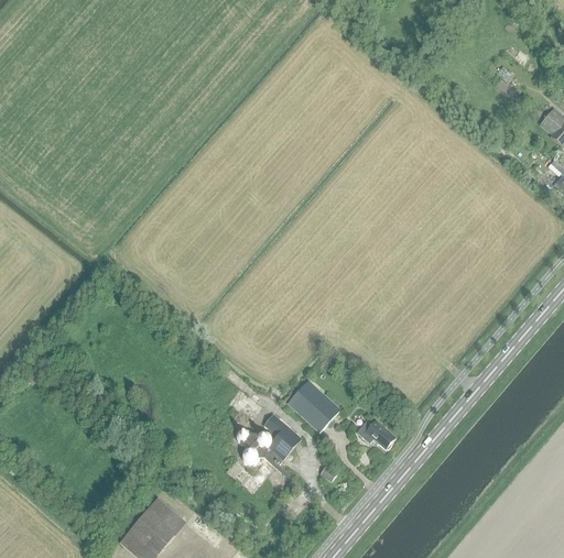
[(563,112),(554,105),(540,122),(552,132),(550,133),(563,145),(563,144),(563,112)]
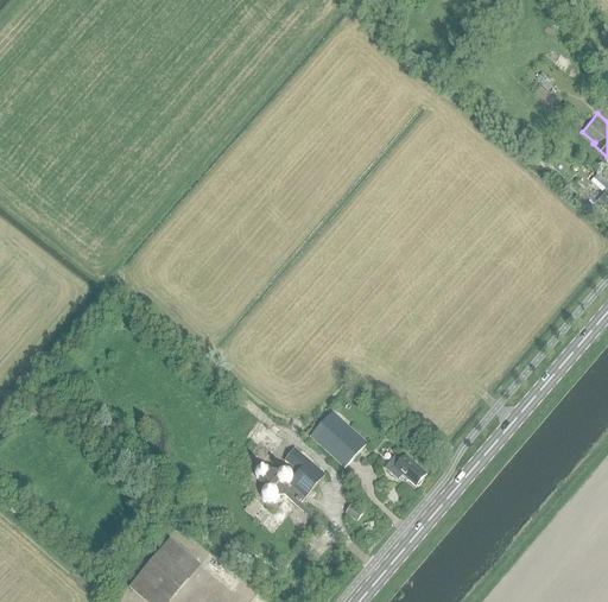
[(599,168),(593,173),(607,187),(607,175),(603,172),(599,168)]
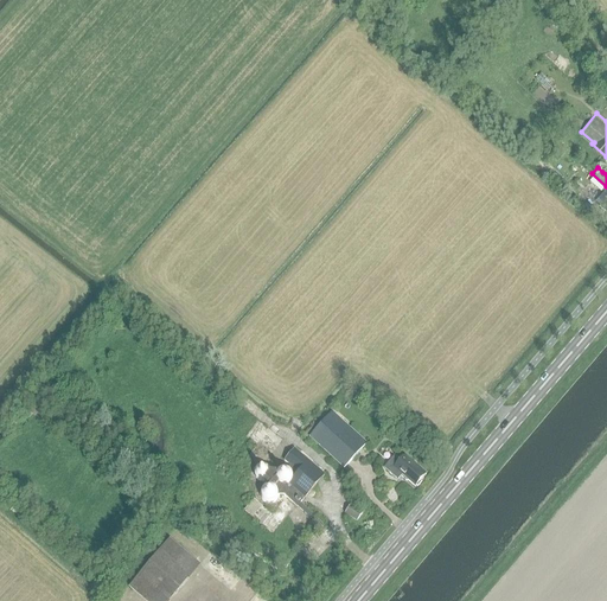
[(368,439),(333,407),(310,432),(345,464),(368,439)]
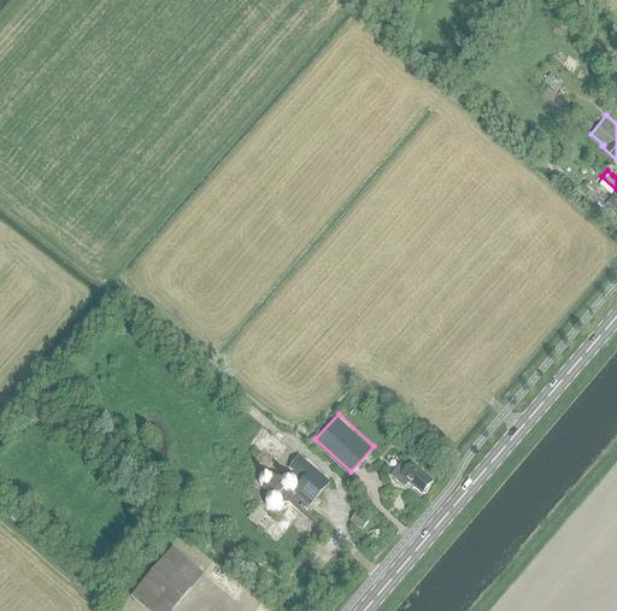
[(288,464),(293,468),(286,476),(274,475),(274,474),(274,473),(272,471),(272,470),(271,469),(270,469),(269,468),(268,468),(266,466),(265,466),(264,466),(263,468),(262,468),(260,468),(260,469),(259,470),(258,471),(258,473),(258,474),(258,475),(258,477),(258,479),(259,480),(260,481),(262,482),(263,482),(264,483),(265,483),(269,491),(268,492),(266,493),(265,494),(265,495),(264,497),(264,498),(264,499),(264,500),(264,501),(265,501),(265,503),(266,504),(266,505),(268,505),(269,506),(270,506),(271,506),(272,506),(274,506),(275,506),(276,505),(277,504),(286,513),(294,513),(298,509),(301,511),(329,480),(299,453),(288,464)]
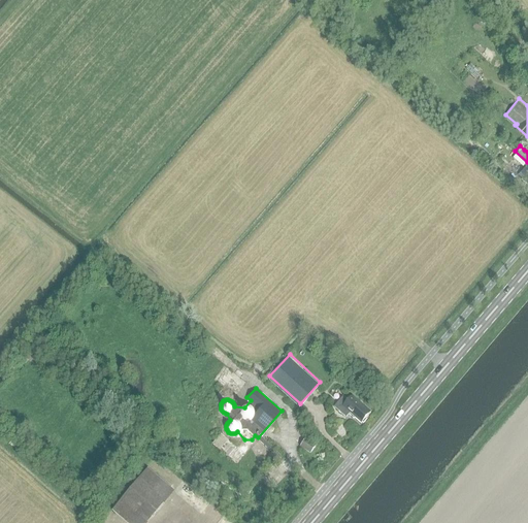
[(354,417),(354,416),(360,421),(362,420),(363,421),(366,417),(365,416),(370,410),(352,394),(348,398),(343,394),(334,404),(345,416),(349,412),(354,417)]
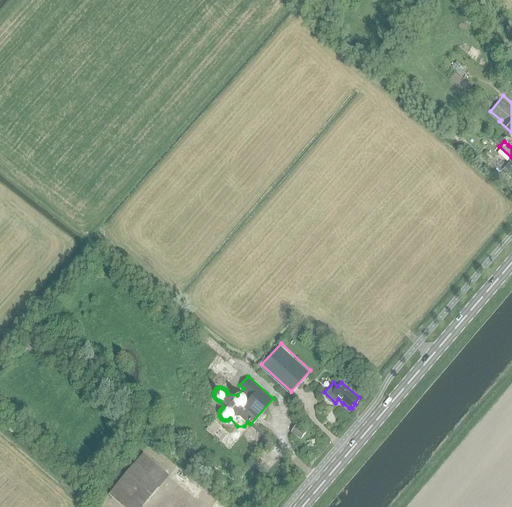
[(208,424),(223,436),(231,427),(216,415),(208,424)]
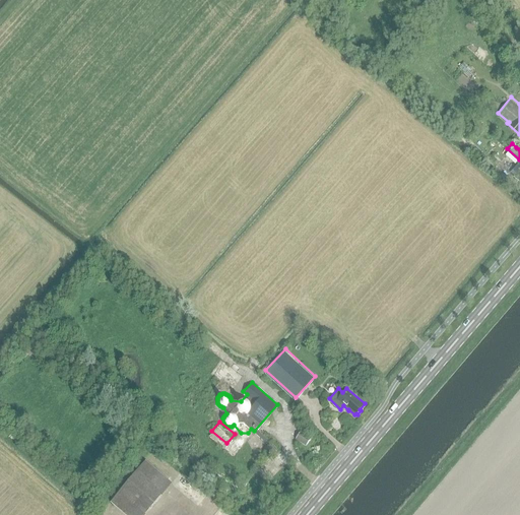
[(310,435),(300,428),(294,436),(304,443),(310,435)]
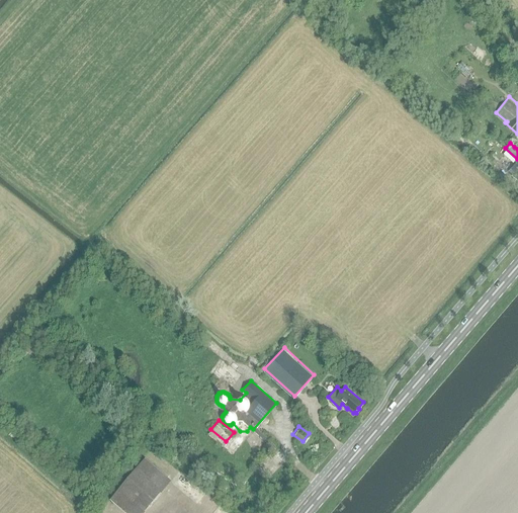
[(143,509),(145,508),(161,489),(170,478),(146,456),(118,489),(143,509)]
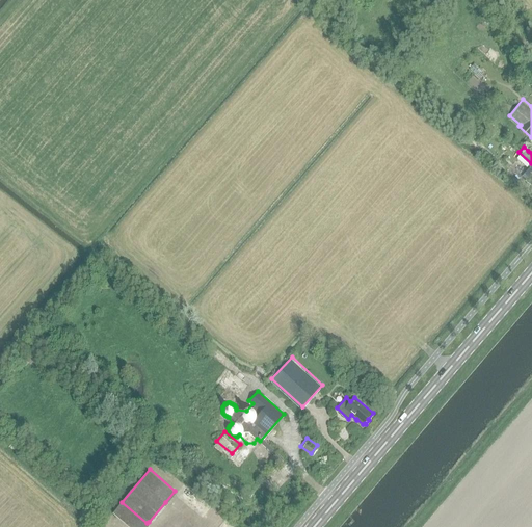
[(225,508),(206,521),(209,526),(215,526),(231,517),(225,508)]
